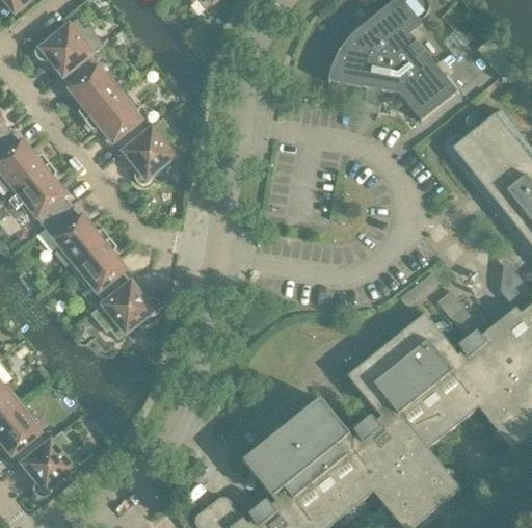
[(3,0),(14,12),(28,0),(3,0)]
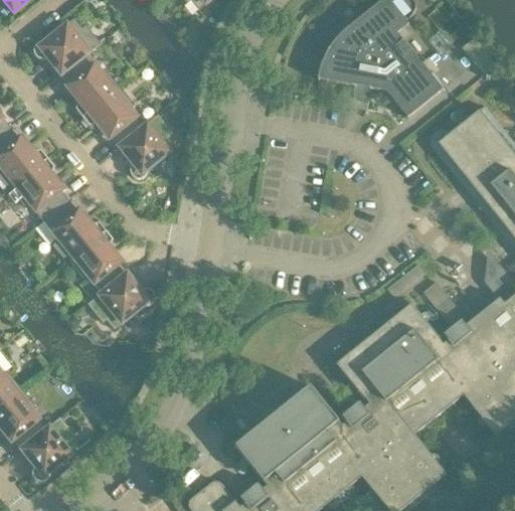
[(185,0),(186,1),(187,0),(192,0),(198,8),(207,0),(185,0)]
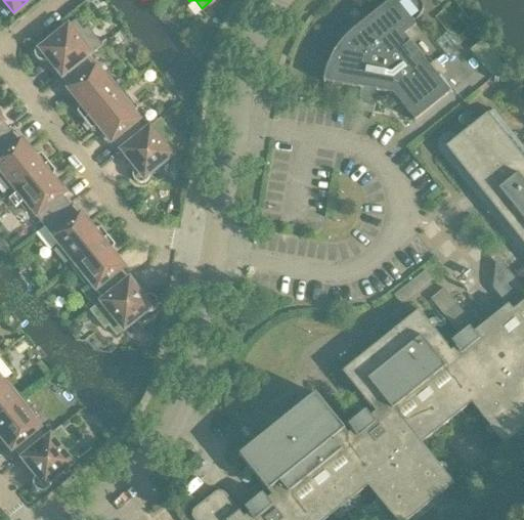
[(323,71),(322,79),(392,91),(413,118),(449,89),(403,32),(415,23),(411,19),(418,14),(420,12),(421,10),(421,9),(422,7),(422,6),(422,4),(422,2),(421,0),(385,0),(352,27),(347,32),(342,38),(337,44),(333,50),(329,56),(326,63),(323,71)]
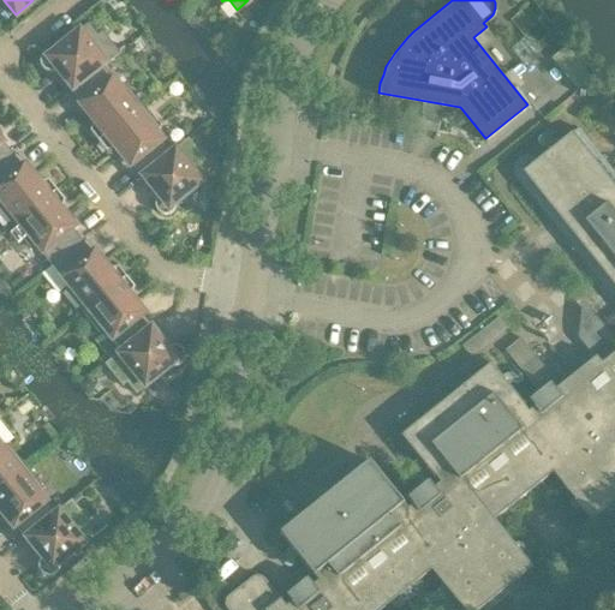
[(55,67),(72,87),(119,49),(101,28),(97,31),(88,19),(53,47),(51,47),(49,47),(47,47),(46,48),(43,49),(42,51),(41,52),(40,54),(40,55),(39,57),(39,59),(40,60),(41,64),(42,65),(43,67),(45,67),(47,69),(48,69),(51,69),(53,69),(54,69),(55,67)]
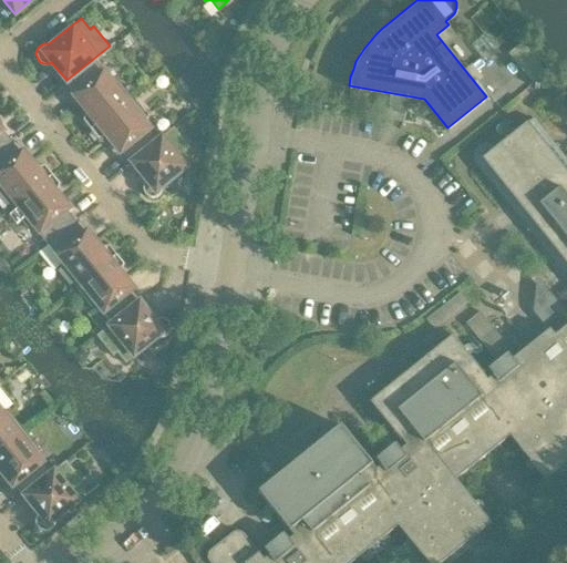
[(483,31),(470,42),(485,60),(498,50),(483,31)]
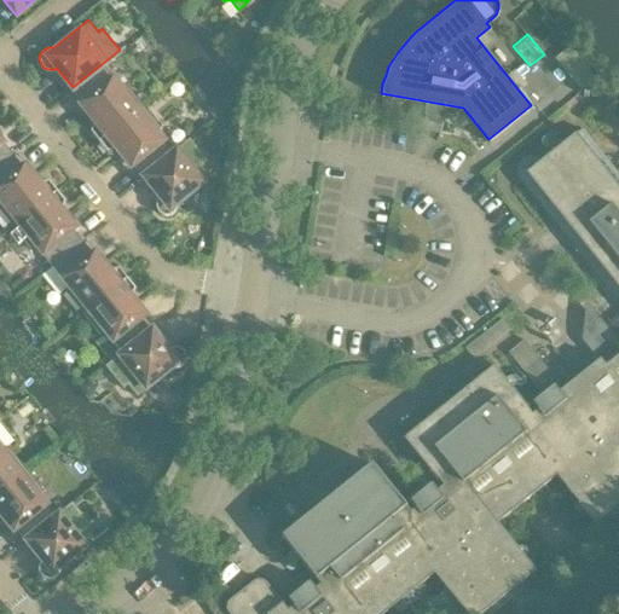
[(90,128),(98,139),(143,103),(125,81),(120,85),(104,64),(120,51),(120,50),(73,87),(82,99),(79,102),(94,121),(92,123),(90,128)]
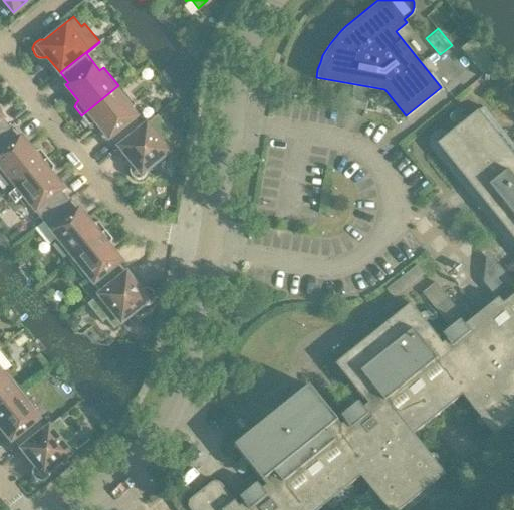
[(110,136),(118,146),(158,113),(157,112),(144,123),(130,106),(134,103),(118,85),(81,115),(88,123),(92,123),(95,120),(108,138),(110,136)]
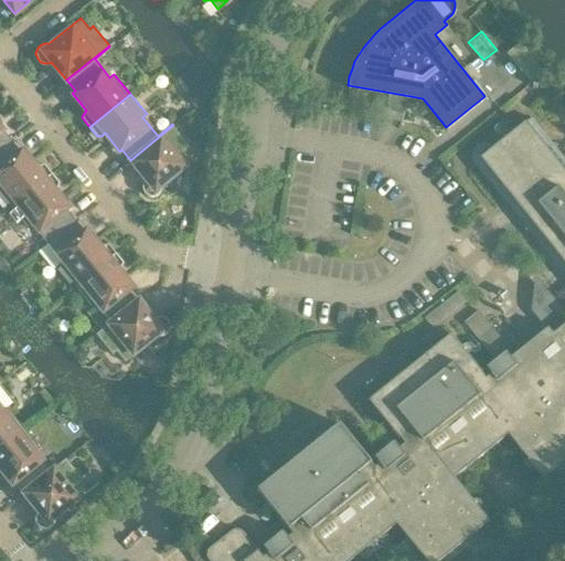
[(206,552),(206,553),(206,554),(206,556),(208,557),(208,558),(209,559),(210,560),(347,560),(396,521),(427,560),(435,560),(447,552),(471,532),(488,519),(454,475),(508,432),(542,476),(562,459),(564,456),(564,156),(561,151),(531,114),(512,130),(493,144),(492,143),(491,141),(489,141),(488,140),(486,140),(484,140),(482,140),(481,140),(479,141),(478,141),(477,143),(476,144),(475,144),(473,146),(472,147),(472,148),(471,150),(471,151),(471,154),(471,155),(471,157),(472,158),(472,160),(473,161),(475,162),(504,200),(511,194),(524,211),(518,217),(564,275),(564,309),(551,293),(550,302),(548,302),(547,302),(546,303),(545,303),(544,304),(543,304),(543,305),(542,306),(542,307),(542,308),(541,308),(541,309),(541,310),(542,311),(542,313),(542,314),(543,315),(543,316),(544,316),(545,317),(546,317),(547,318),(548,318),(547,325),(545,327),(510,355),(505,349),(484,366),(489,371),(486,374),(450,331),(438,341),(424,352),(394,377),(371,395),(368,398),(403,441),(398,444),(394,438),(373,455),(377,461),(374,465),(339,421),(337,423),(268,478),(260,484),(256,487),(291,531),(287,535),(281,528),(262,544),(267,550),(263,554),(253,542),(244,530),(243,529),(242,529),(241,528),(240,528),(238,527),(237,527),(236,527),(235,527),(234,527),(233,528),(232,528),(231,529),(230,529),(210,546),(209,547),(208,547),(208,548),(206,549),(206,550),(206,551),(206,552)]
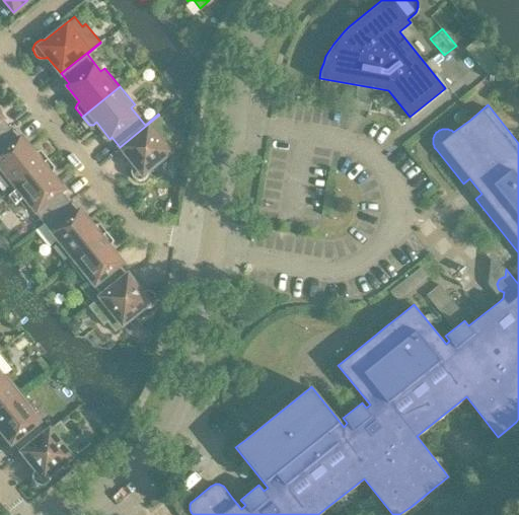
[(0,135),(10,128),(0,115),(0,135)]
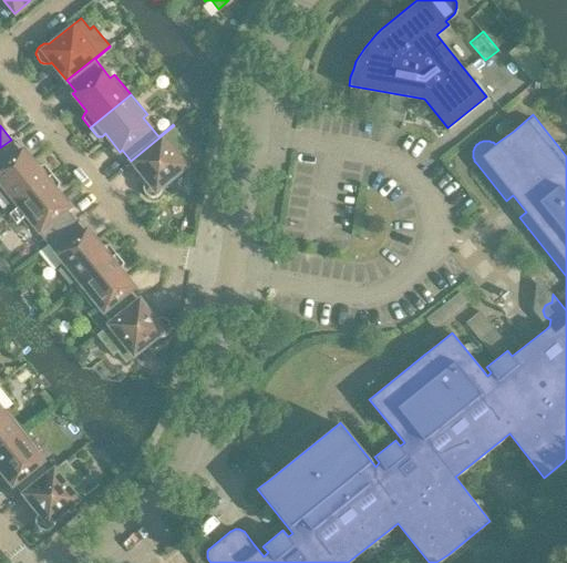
[(174,125),(131,161),(145,178),(144,180),(143,182),(143,183),(143,185),(143,186),(143,187),(143,190),(144,191),(145,193),(146,194),(147,194),(150,195),(152,196),(154,195),(156,195),(157,194),(158,194),(160,192),(161,191),(162,190),(162,188),(162,186),(162,185),(194,160),(186,149),(189,145),(174,125)]
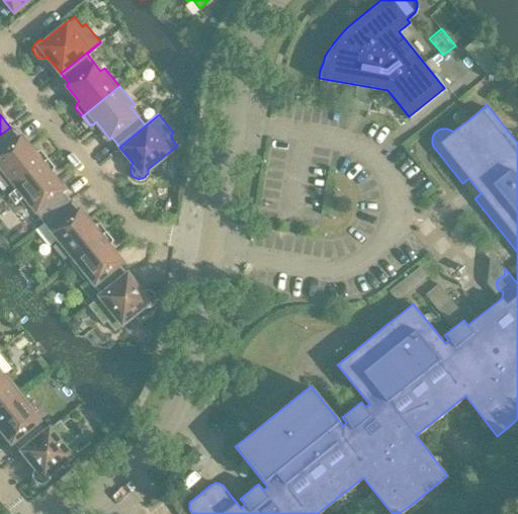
[(0,174),(10,187),(48,157),(40,149),(36,150),(33,152),(20,136),(18,137),(10,127),(0,135),(0,174)]
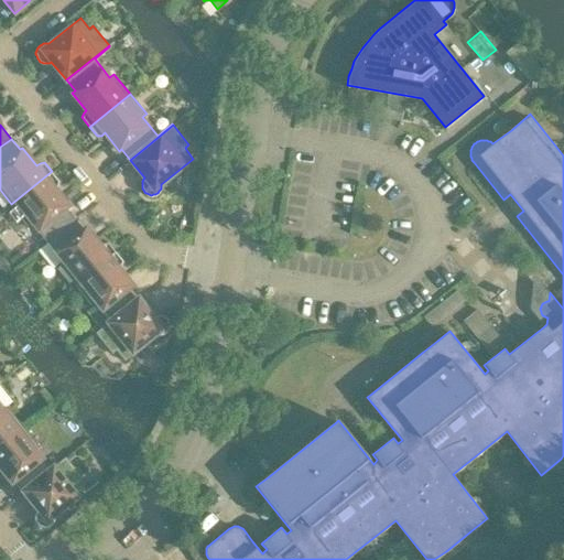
[(32,221),(47,240),(75,218),(66,207),(69,205),(55,187),(57,185),(60,181),(52,171),(11,204),(28,224),(32,221)]
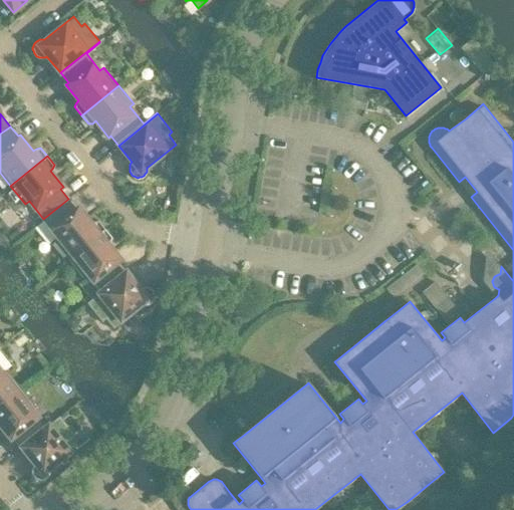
[(53,240),(68,258),(105,228),(98,220),(94,221),(91,223),(78,206),(76,208),(68,199),(43,219),(57,237),(53,240)]
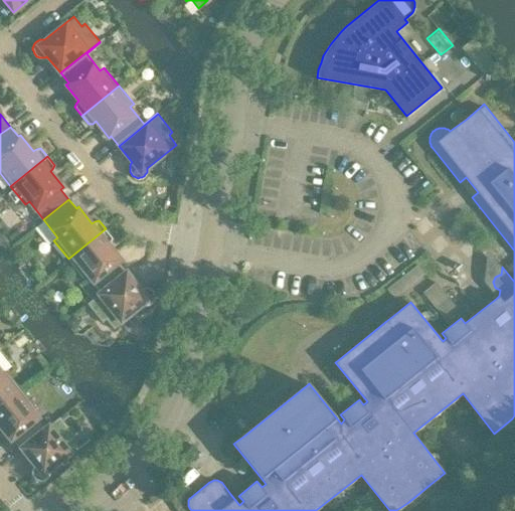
[(88,303),(127,272),(119,262),(122,260),(109,243),(111,241),(113,237),(106,228),(68,259),(83,278),(88,274),(101,292),(88,303)]
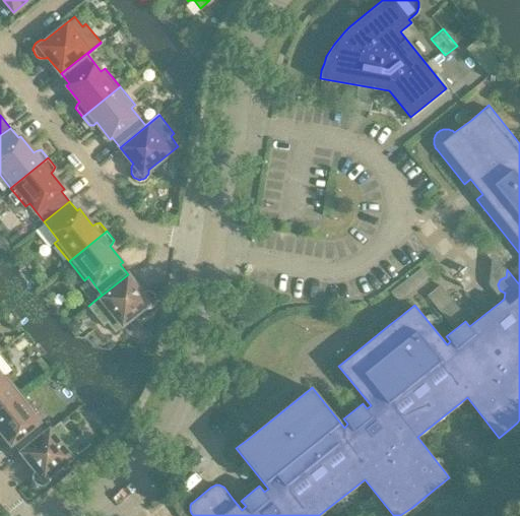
[(128,274),(88,306),(104,324),(107,321),(115,331),(144,308),(145,308),(146,308),(149,308),(150,307),(152,306),(154,304),(155,302),(155,301),(155,300),(155,298),(155,296),(154,295),(154,294),(152,292),(151,291),(148,289),(146,289),(144,289),(142,291),(128,274)]
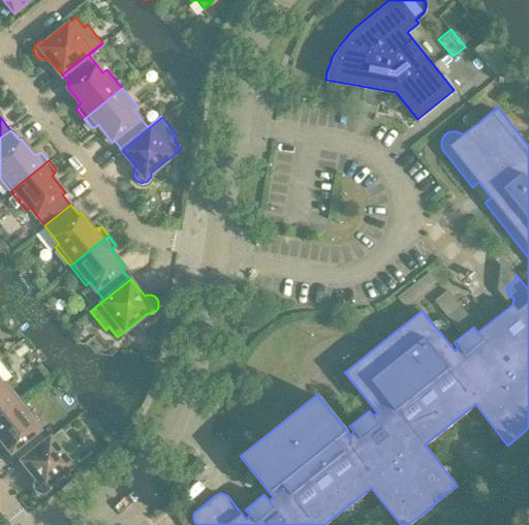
[(0,415),(22,399),(6,379),(2,382),(0,379),(0,356),(2,354),(2,353),(0,354),(0,415)]
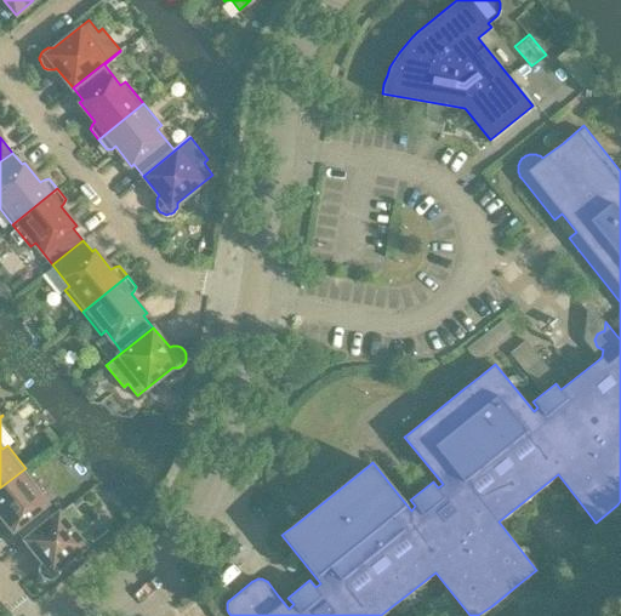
[(16,529),(26,540),(73,502),(72,501),(56,514),(39,494),(44,490),(26,468),(0,488),(0,513),(13,530),(16,529)]
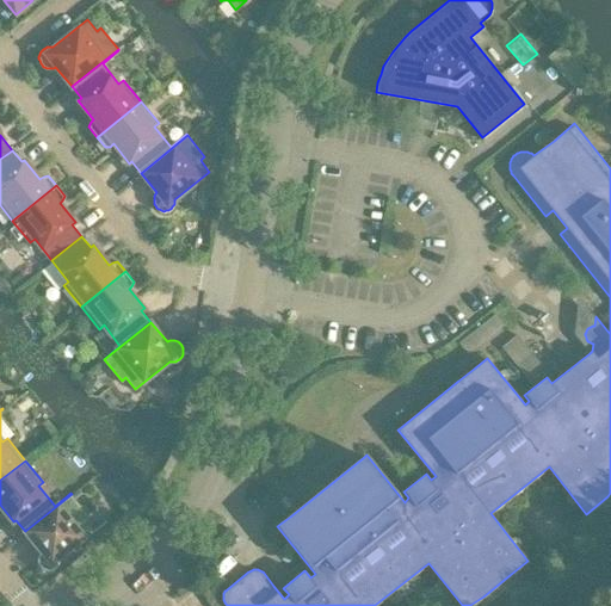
[(72,494),(25,531),(41,551),(39,552),(38,554),(38,556),(37,557),(37,560),(38,561),(38,563),(39,564),(39,566),(41,567),(43,568),(45,569),(49,569),(50,569),(53,569),(54,568),(55,567),(56,566),(57,564),(59,563),(59,561),(59,558),(93,530),(85,519),(88,515),(72,494)]
